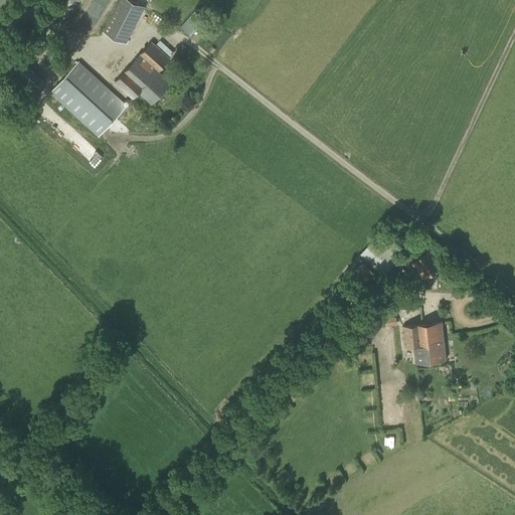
[(119,0),(103,31),(127,43),(146,6),(133,0),(119,0)]
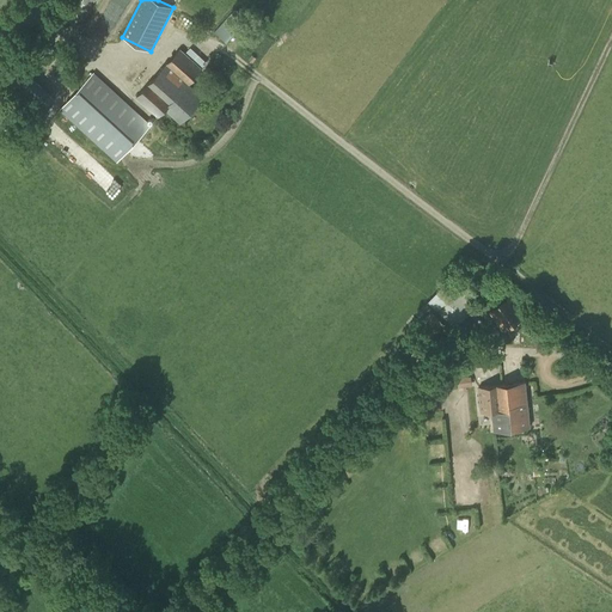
[(234,10),(215,31),(227,42),(246,20),(234,10)]
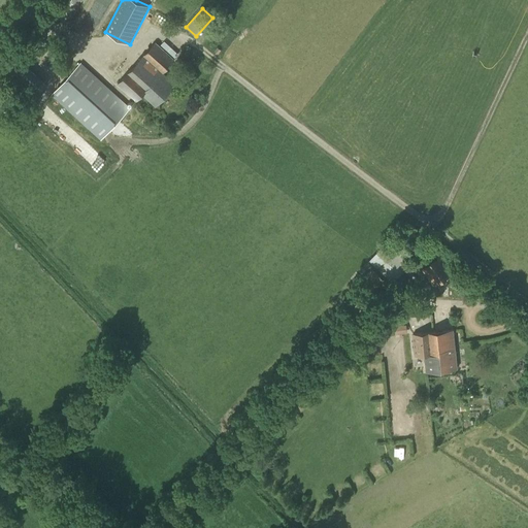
[(136,101),(143,94),(155,105),(175,84),(164,72),(175,60),(156,42),(117,84),(136,101)]
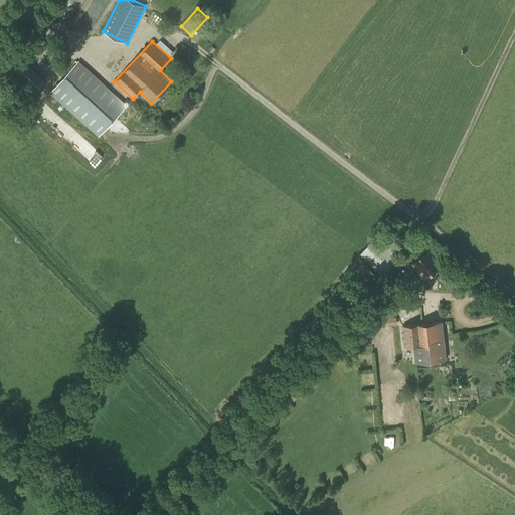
[(50,93),(99,137),(129,105),(79,60),(50,93)]
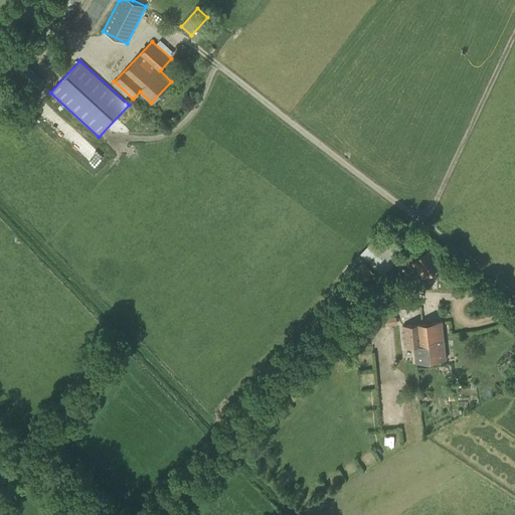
[(403,251),(393,242),(388,247),(375,236),(359,253),(384,275),(403,251)]
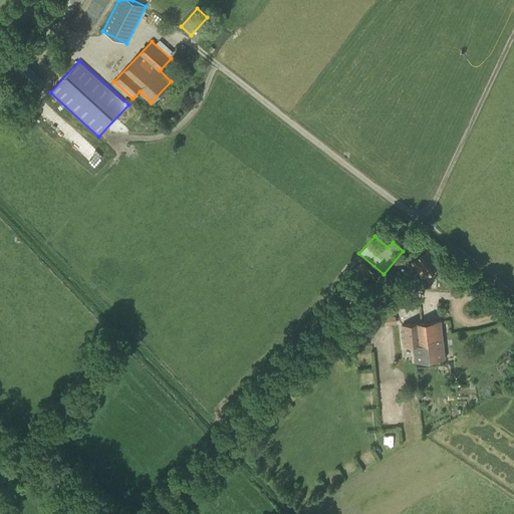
[(431,248),(411,262),(422,279),(442,265),(431,248)]
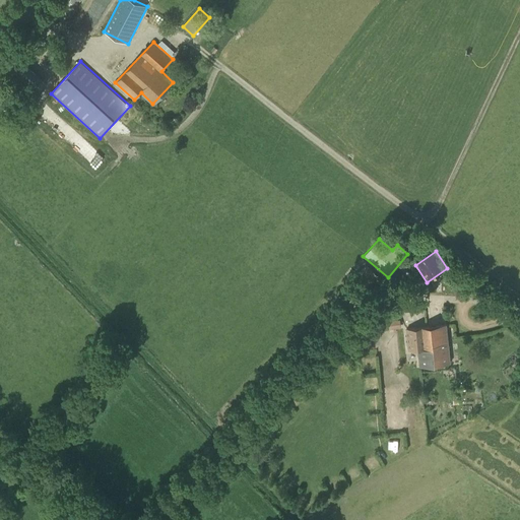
[(367,264),(355,276),(368,287),(379,275),(367,264)]
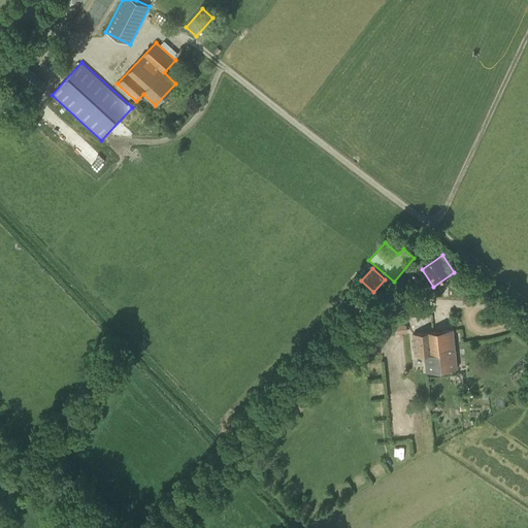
[(406,324),(394,326),(395,334),(407,332),(406,324)]
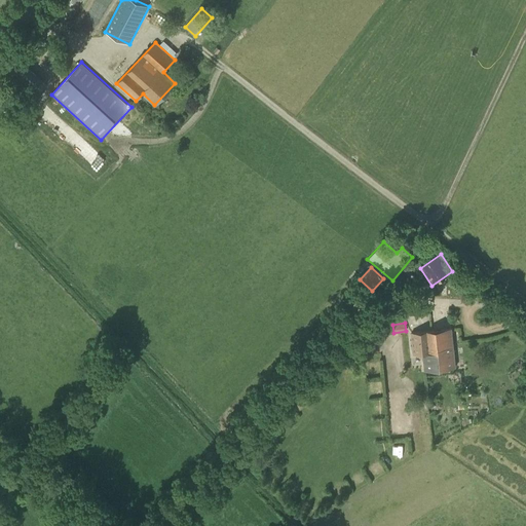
[(428,352),(423,353),(424,370),(456,367),(452,328),(426,331),(428,352)]
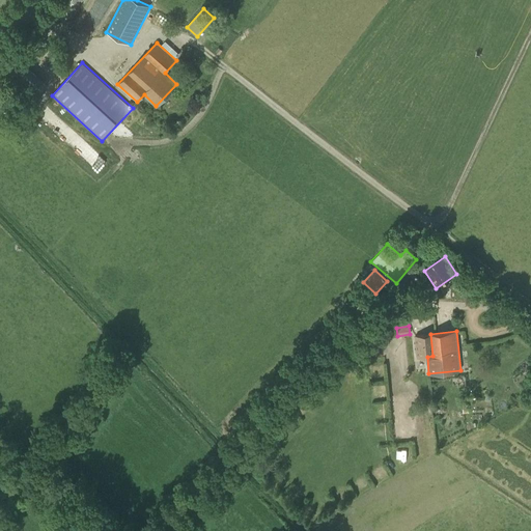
[(417,358),(427,357),(432,356),(430,334),(415,335),(417,358)]
